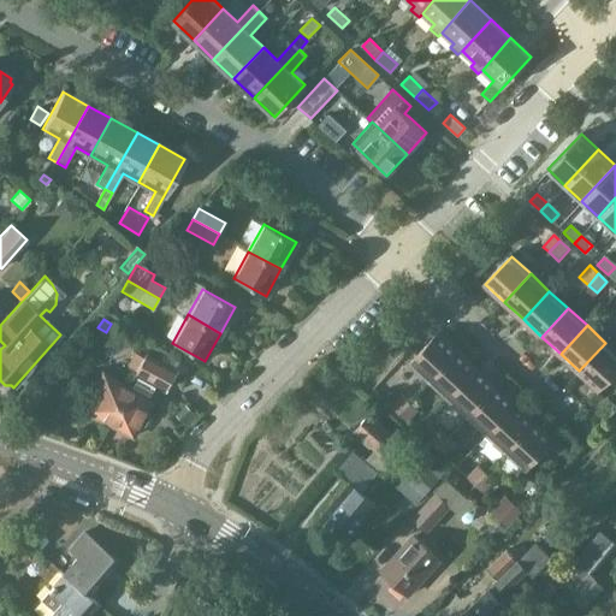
[(413,362),(431,380),(457,351),(438,335),(413,362)]
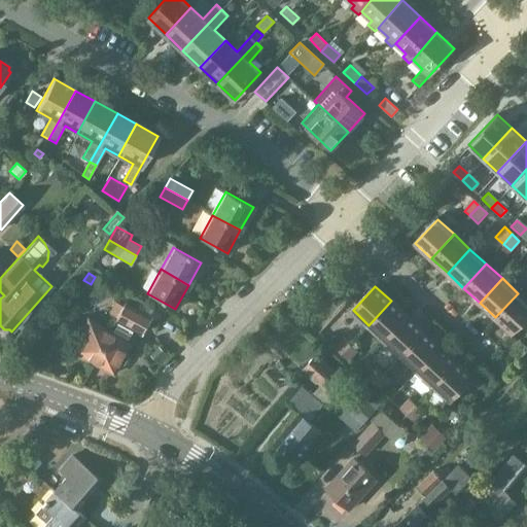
[(526,302),(518,293),(495,317),(512,332),(526,315),(526,302)]
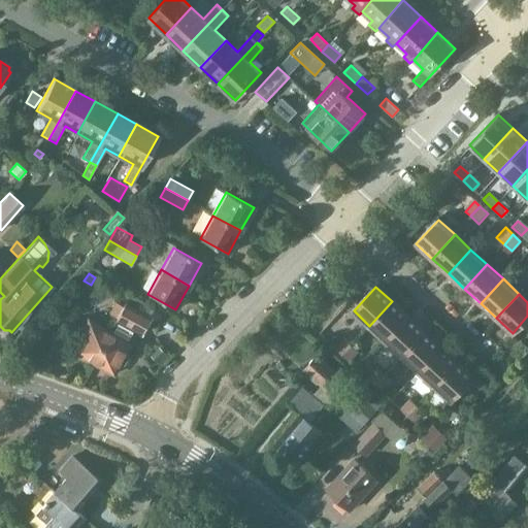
[(369,326),(386,341),(408,317),(392,301),(369,326)]
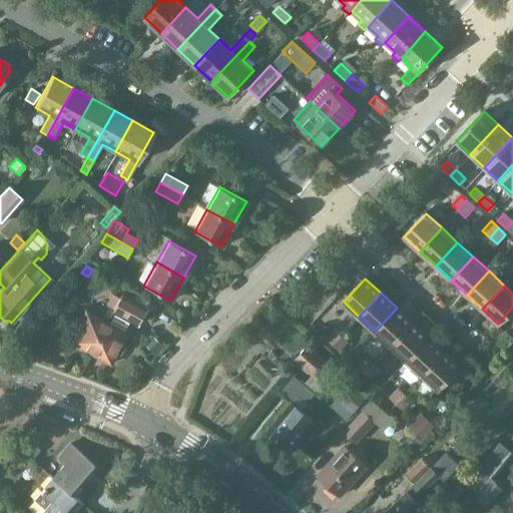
[(112,296),(106,306),(112,310),(113,310),(118,300),(112,296)]
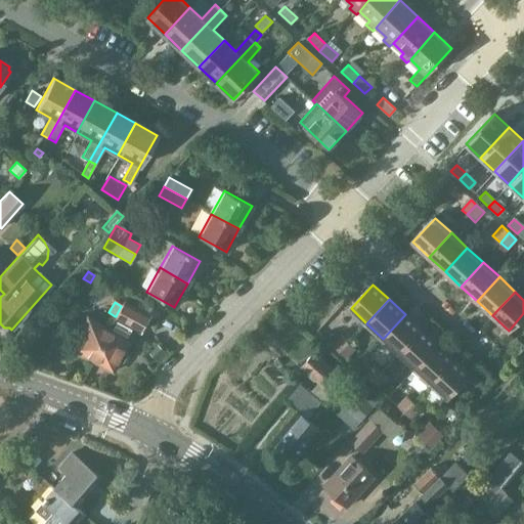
[(108,330),(91,360),(113,372),(119,360),(123,362),(127,354),(123,352),(130,341),(129,341),(135,331),(139,333),(148,316),(133,308),(123,303),(116,316),(115,316),(108,330)]
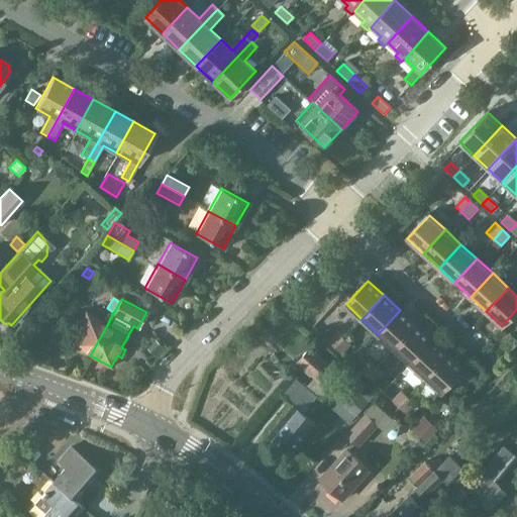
[(378,334),(394,348),(416,325),(400,310),(378,334)]
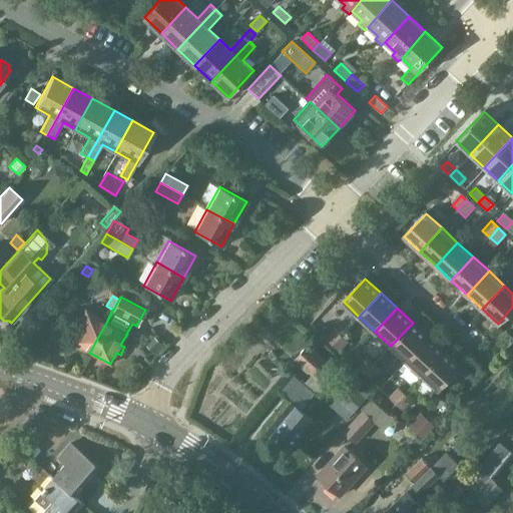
[(85,311),(68,341),(89,353),(106,323),(85,311)]
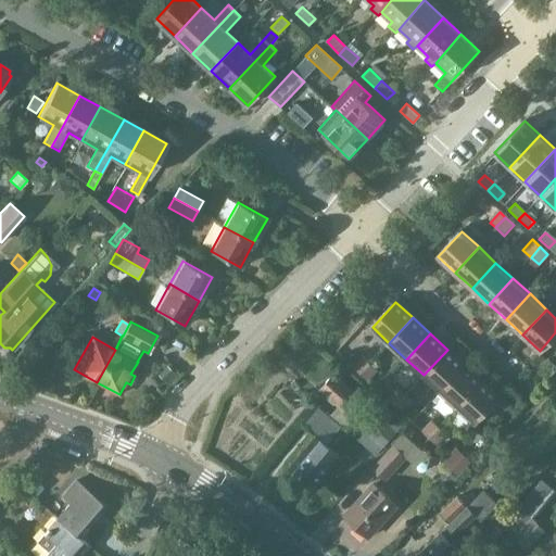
[(424,375),(441,391),(464,365),(447,350),(424,375)]
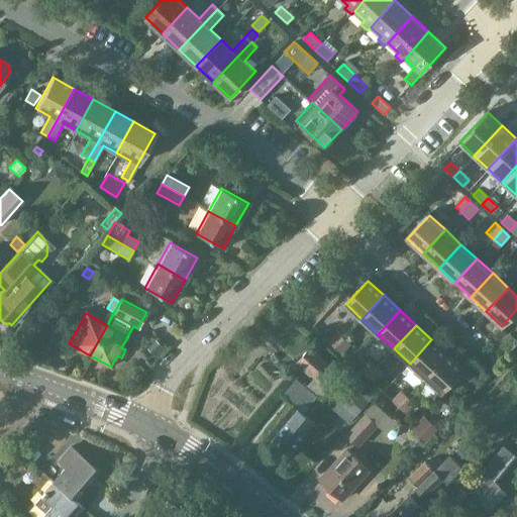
[(331,340),(336,344),(344,335),(340,330),(331,340)]
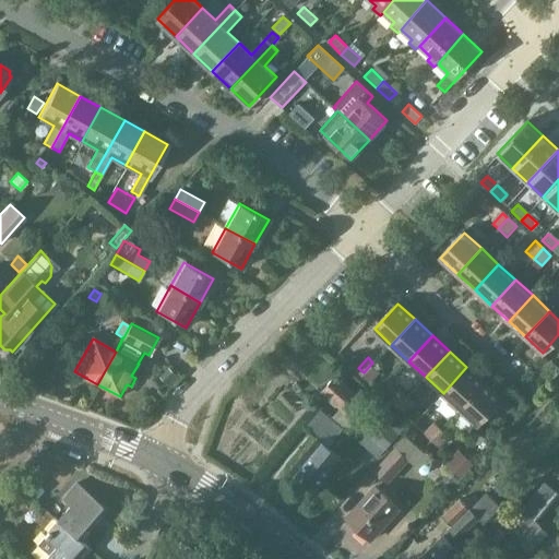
[(372,363),(364,372),(372,381),(382,371),(372,363)]
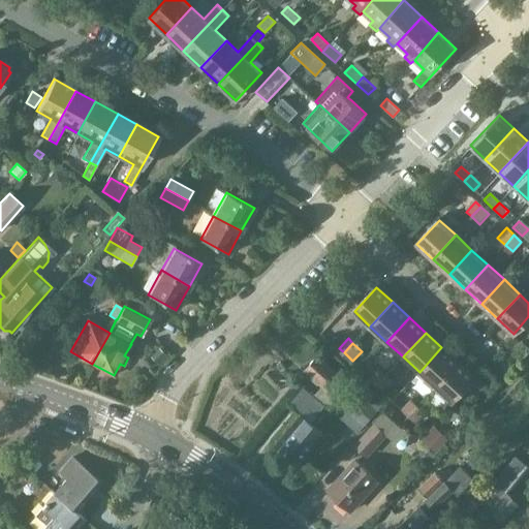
[(419,372),(435,386),(458,363),(441,347),(419,372)]
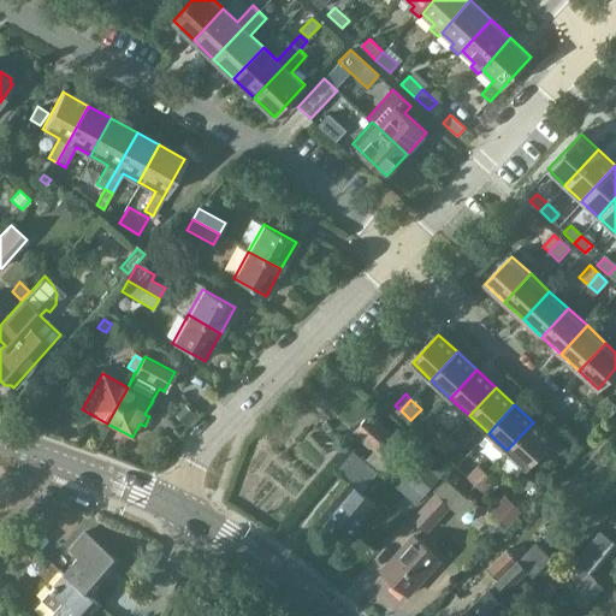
[(356,431),(375,449),(366,460),(381,474),(392,463),(384,456),(397,440),(369,415),(356,431)]
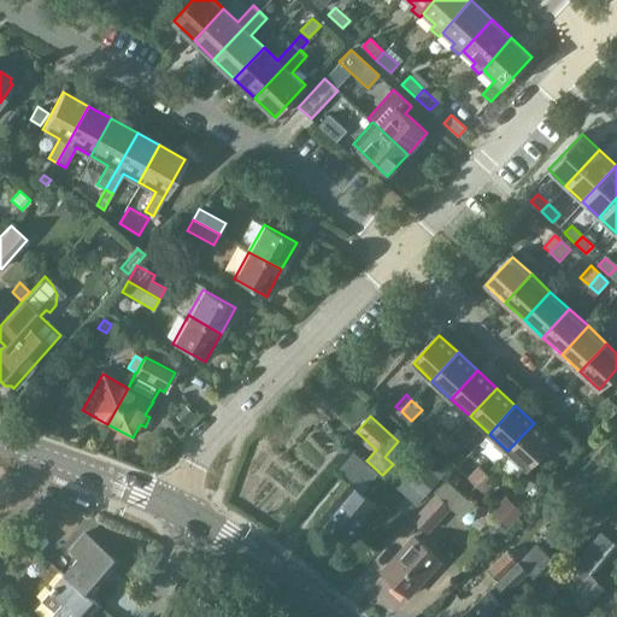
[(534,423),(507,451),(527,469),(553,440),(534,423)]
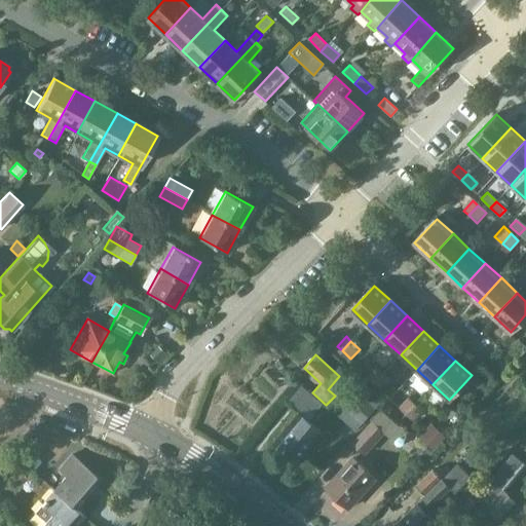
[(369,376),(375,381),(383,371),(378,367),(369,376)]
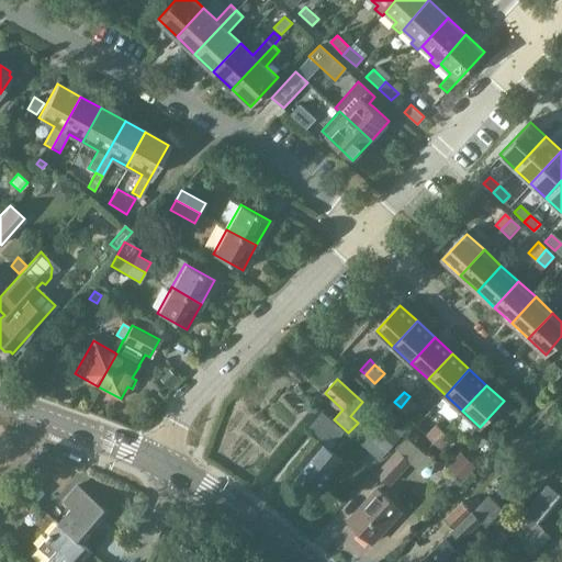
[(409,396),(401,407),(409,416),(419,405),(409,396)]
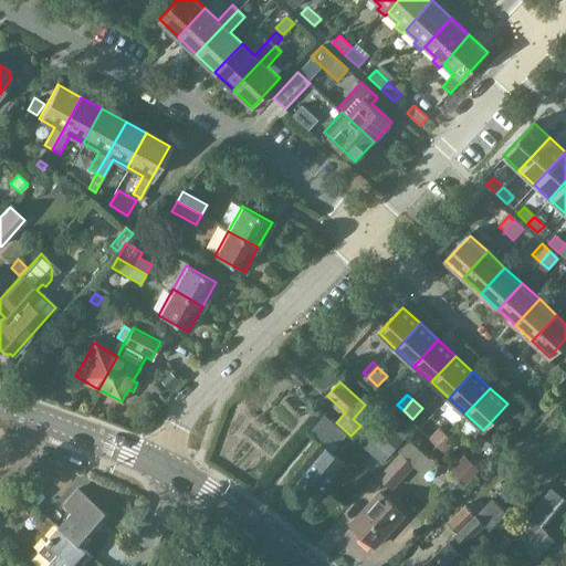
[(381,421),(369,435),(371,437),(390,453),(402,440),(408,433),(388,415),(383,421),(381,421)]
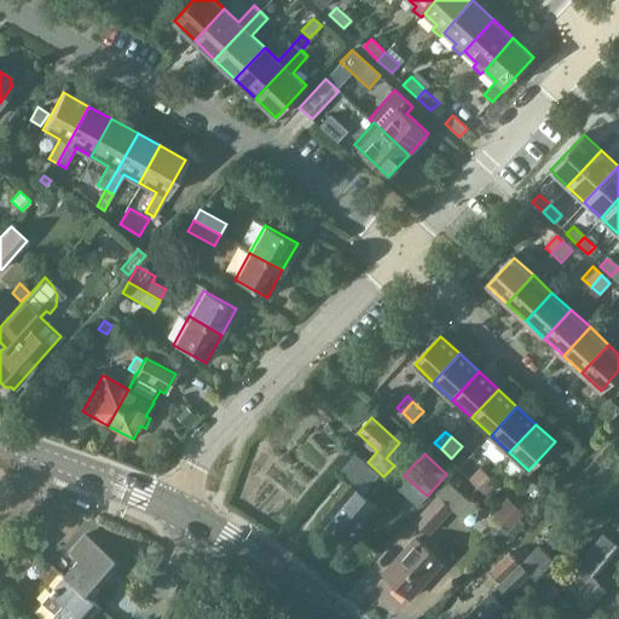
[(357,478),(368,486),(379,474),(368,464),(357,478)]
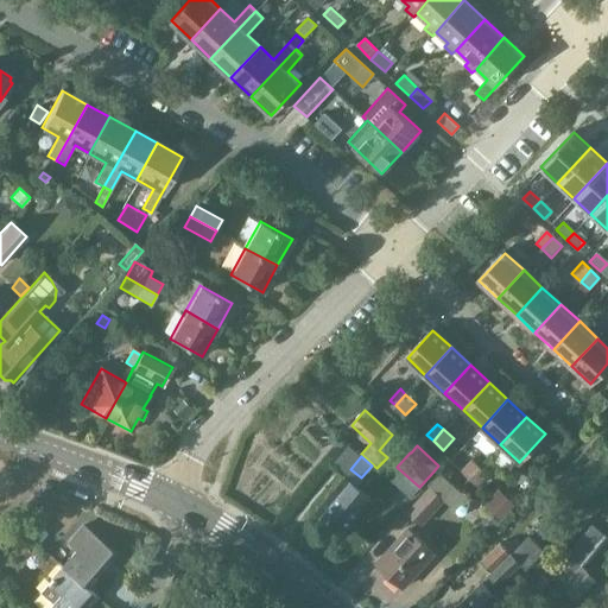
[(464,470),(470,475),(481,464),(475,458),(464,470)]
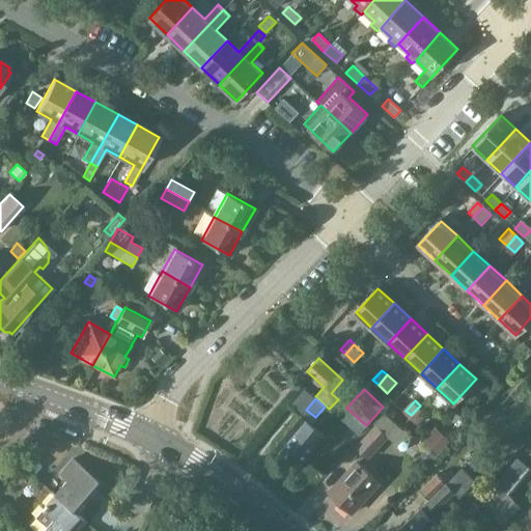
[(420,406),(411,415),(420,423),(428,413),(420,406)]
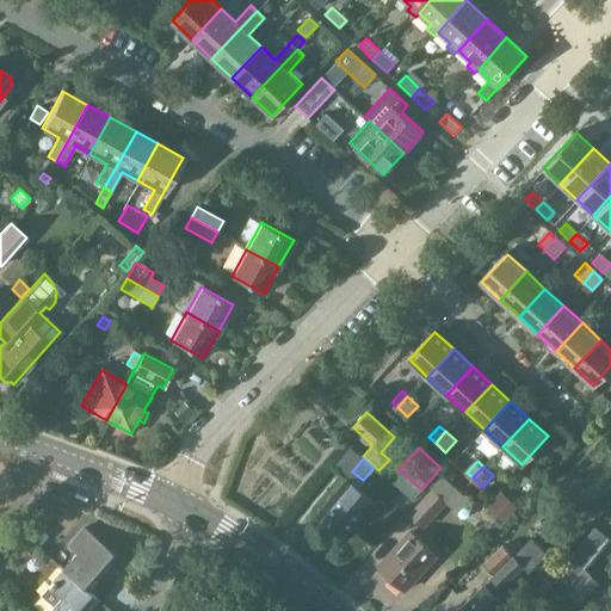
[(358,489),(347,481),(321,512),(349,536),(377,503),(359,488),(358,489)]
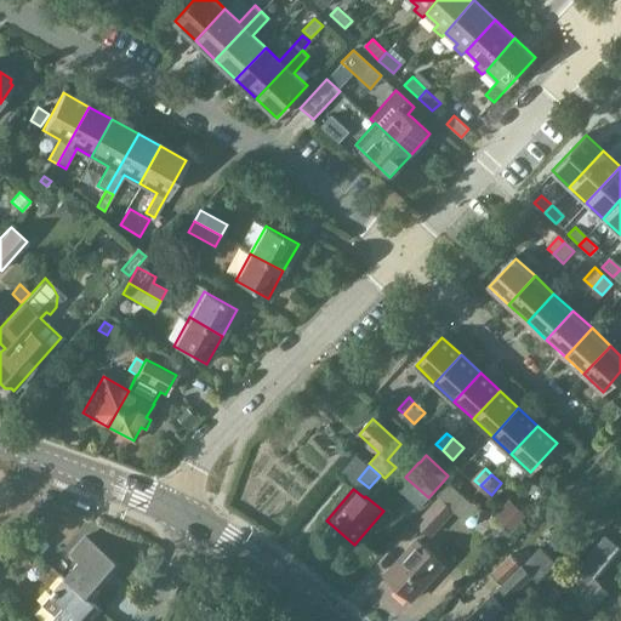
[(412,522),(428,536),(454,511),(437,495),(412,522)]
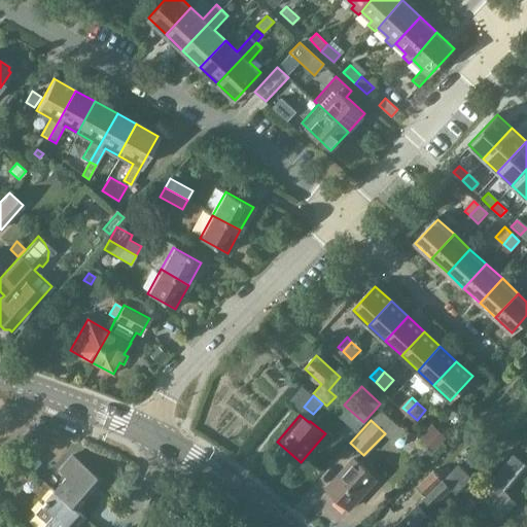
[(427,429),(420,437),(433,451),(446,437),(432,424),(427,429)]
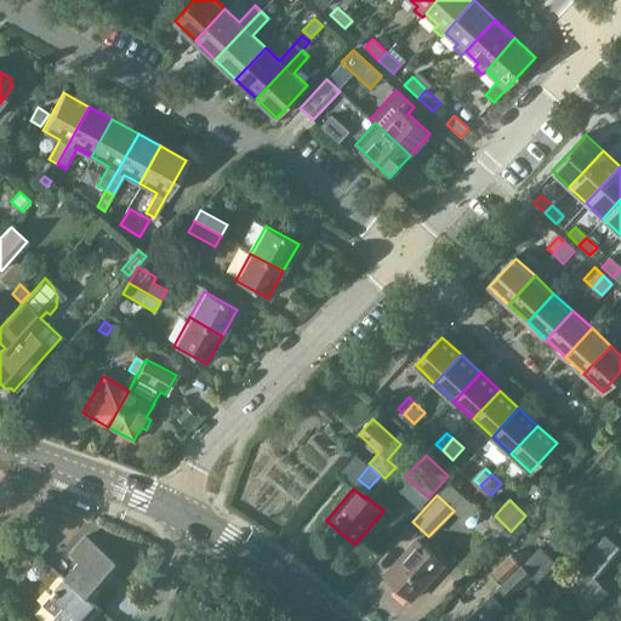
[(501,524),(493,533),(501,541),(510,533),(501,524)]
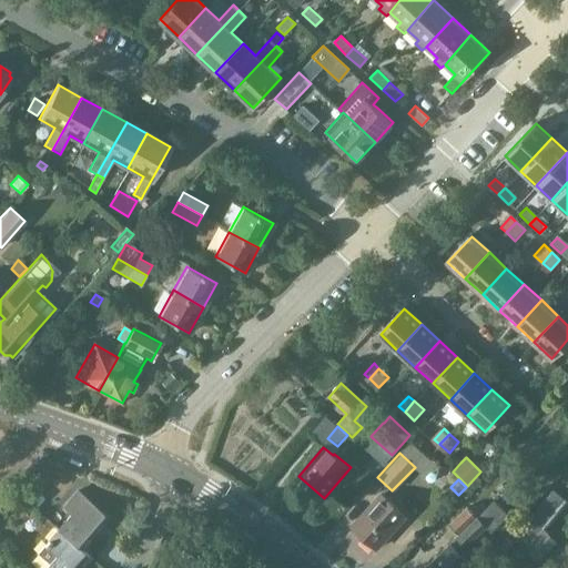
[(567,499),(554,488),(539,505),(556,517),(567,501),(567,499)]
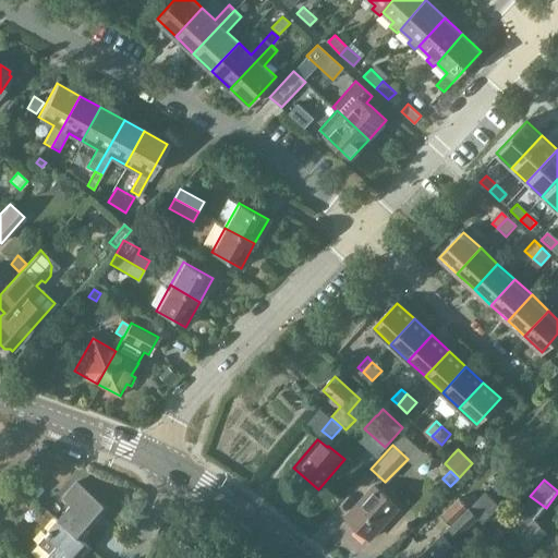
[(69,505),(56,520),(79,538),(105,509),(74,483),(61,498),(69,505)]
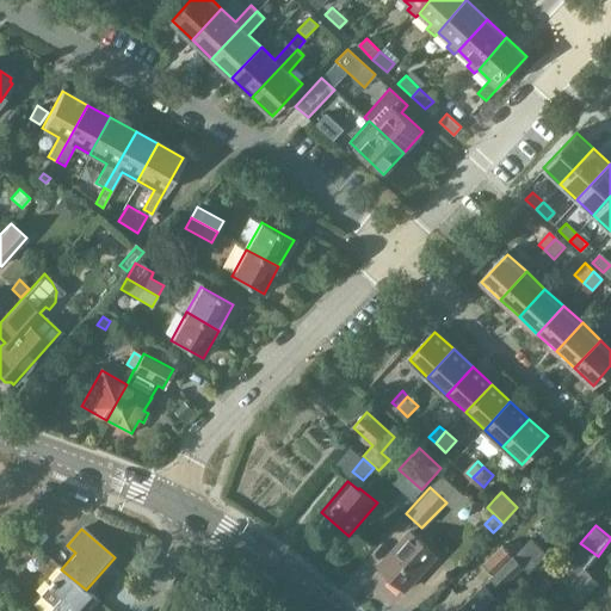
[(384,571),(406,590),(437,556),(411,531),(395,549),(400,554),(384,571)]
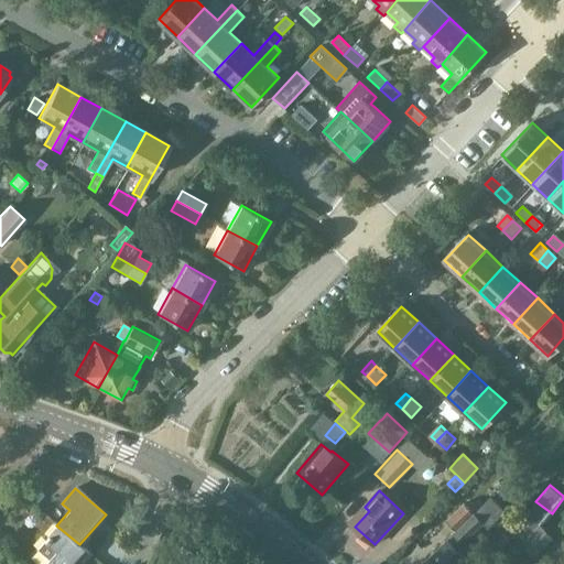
[(505,512),(503,510),(491,498),(474,513),(465,505),(447,521),(458,532),(449,541),(447,539),(422,563),(458,563),(465,557),(456,549),(483,523),(488,529),(505,512)]
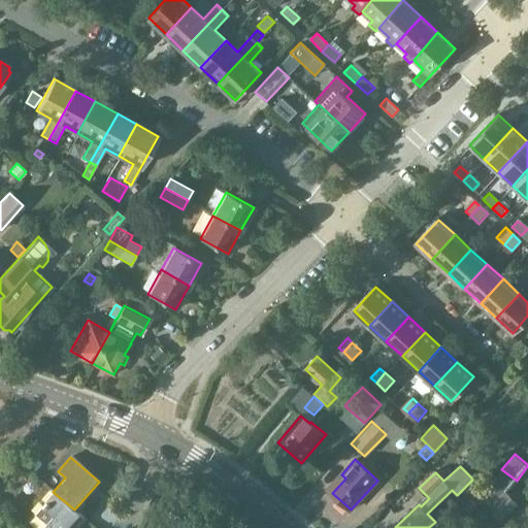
[(517,502),(504,490),(494,479),(475,497),(487,507),(499,520),(517,502)]
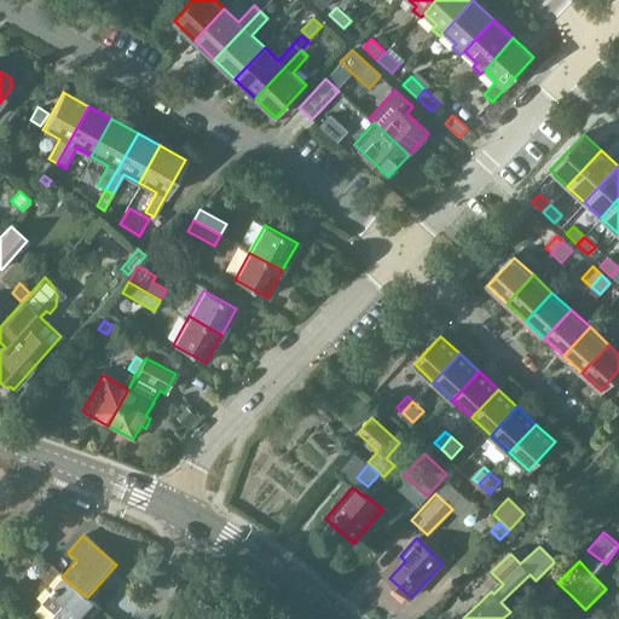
[(85,618),(90,614),(97,606),(87,597),(62,577),(39,603),(52,614),(47,618),(85,618)]
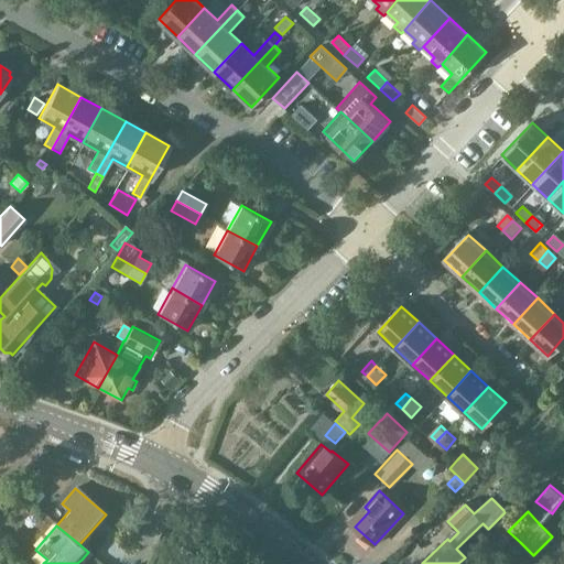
[(507,530),(490,546),(497,553),(513,537),(507,530)]
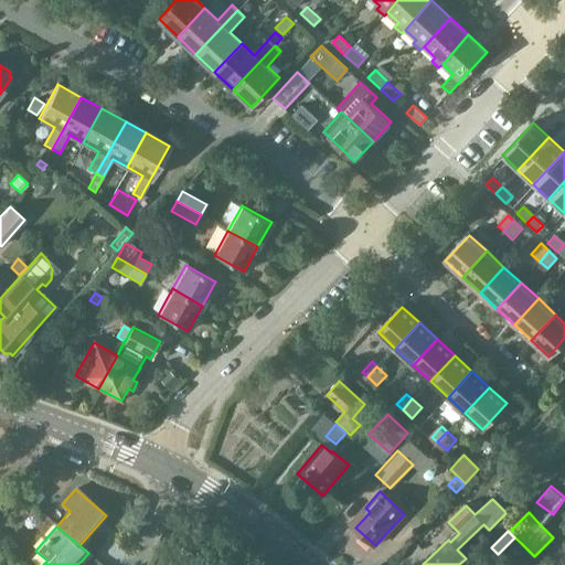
[(492,564),(514,564),(504,554),(492,564)]
